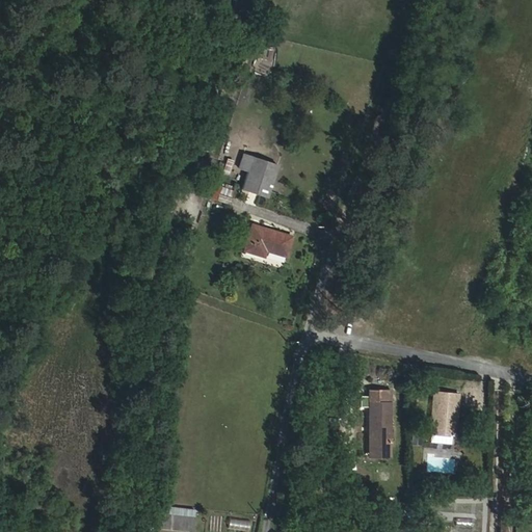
[(267,197),(277,164),(242,153),(238,168),(247,171),(242,189),(267,197)]
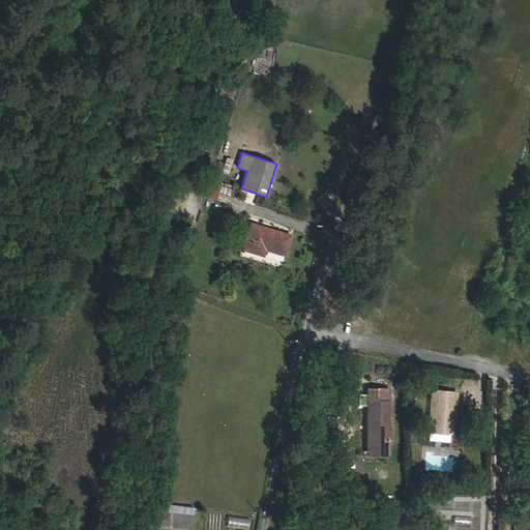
[(228,173),(232,159),(226,157),(222,171),(228,173)]
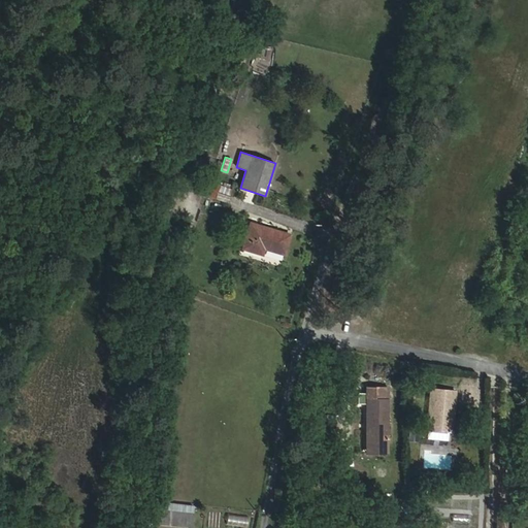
[(253,203),(256,194),(246,190),(243,200),(253,203)]
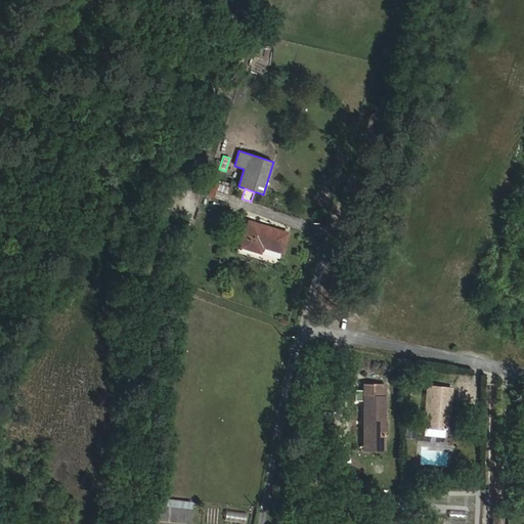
[(287,232),(248,221),(239,247),(259,252),(261,246),(281,252),(287,232)]
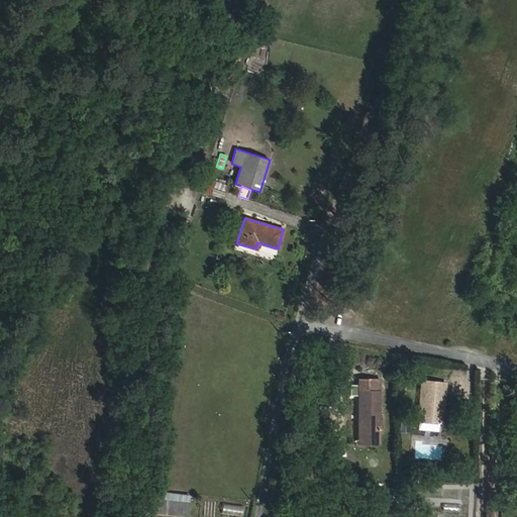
[(378,434),(379,380),(358,380),(357,433),(378,434)]
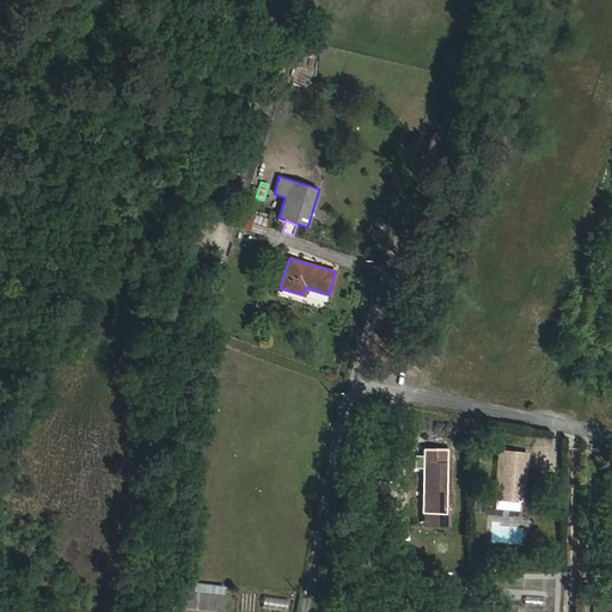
[(524,488),(527,452),(499,450),(494,499),(495,499),(494,508),(519,510),(520,501),(521,488),(524,488)]
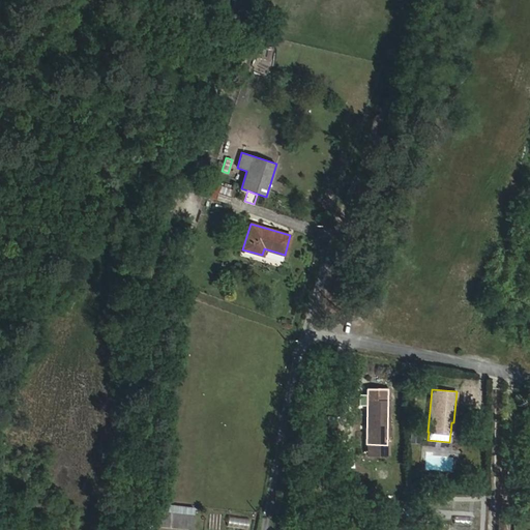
[(419,443),(419,431),(410,431),(410,442),(419,443)]
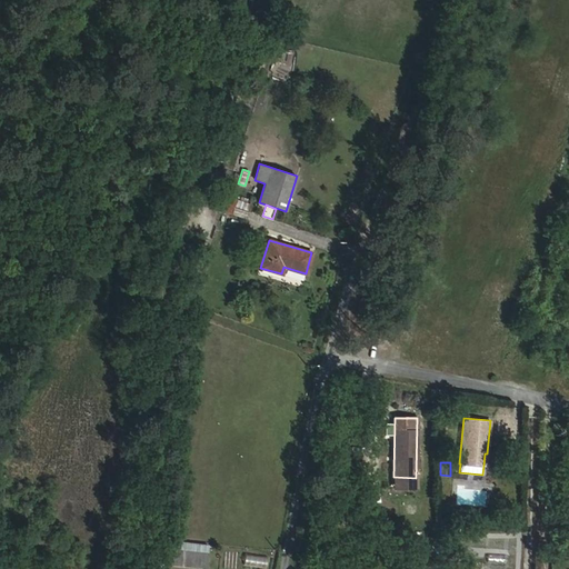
[(416,487),(416,478),(393,477),(393,487),(416,487)]
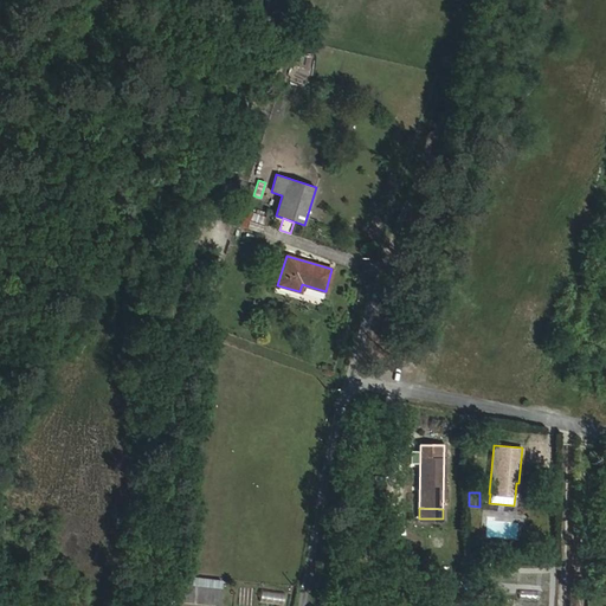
[(11,591),(19,581),(8,572),(0,580),(4,584),(11,591)]
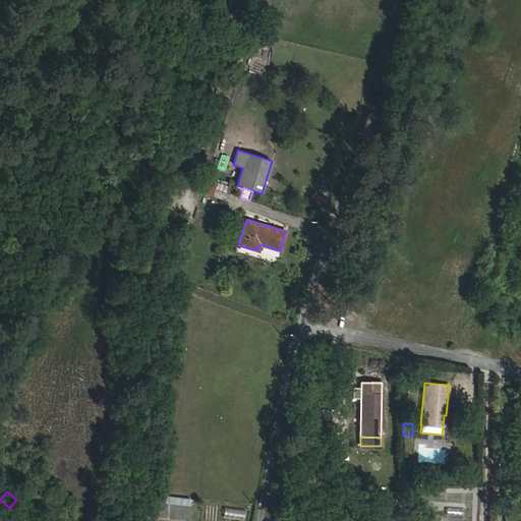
[(190,507),(190,499),(151,495),(148,516),(158,517),(160,503),(190,507)]
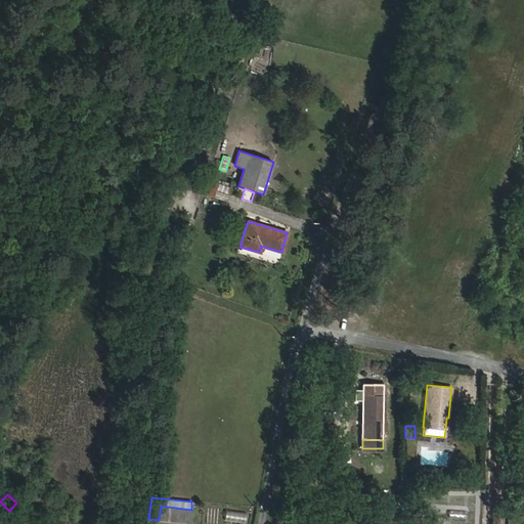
[(189,523),(191,510),(161,506),(159,520),(189,523)]
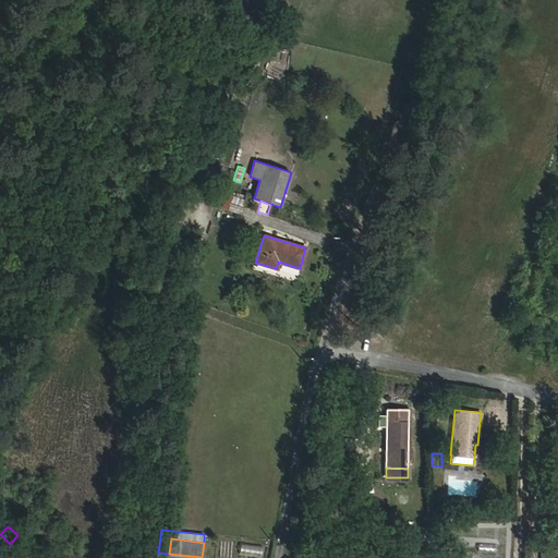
[(240,543),(239,554),(261,556),(262,545),(240,543)]
